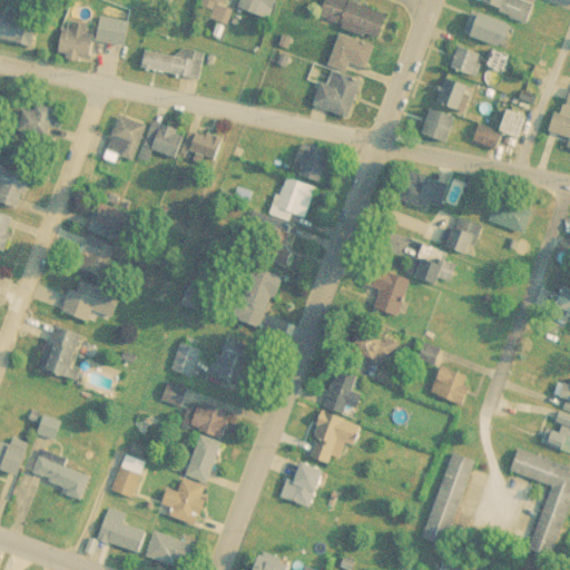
[(203,0),(200,9),(229,17),(234,0),(203,0)]
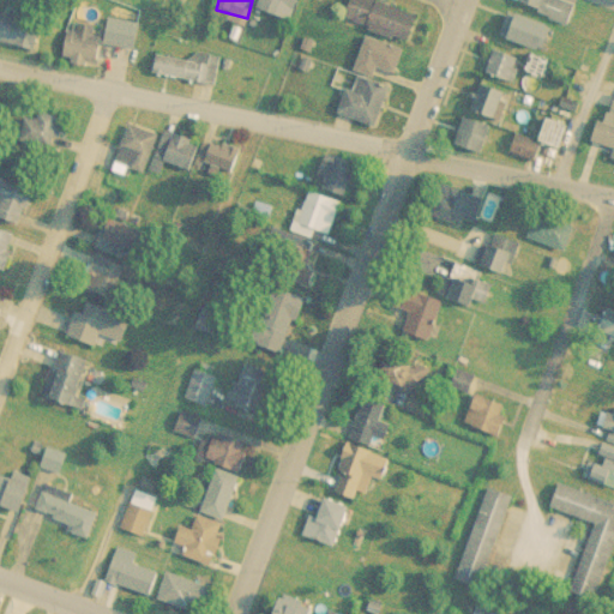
[(284,8),(294,12),(298,0),(258,0),(256,10),(281,18),(284,8)]
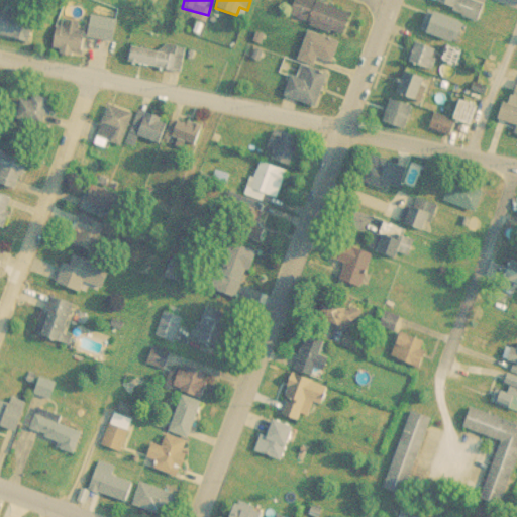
[(343,34),(350,12),(311,0),(294,0),(289,17),(343,34)]
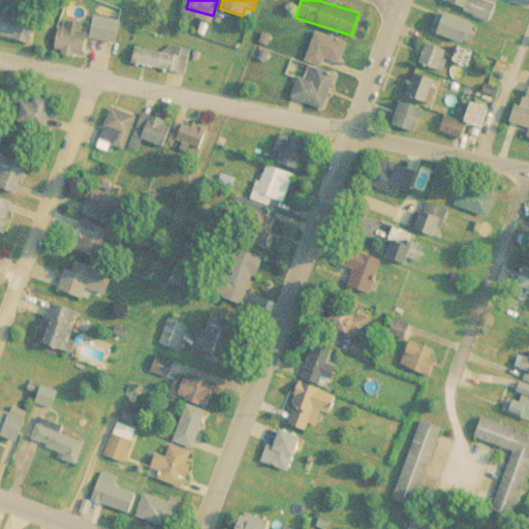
[(491,20),(496,4),(480,0),(440,0),(439,4),(491,20)]
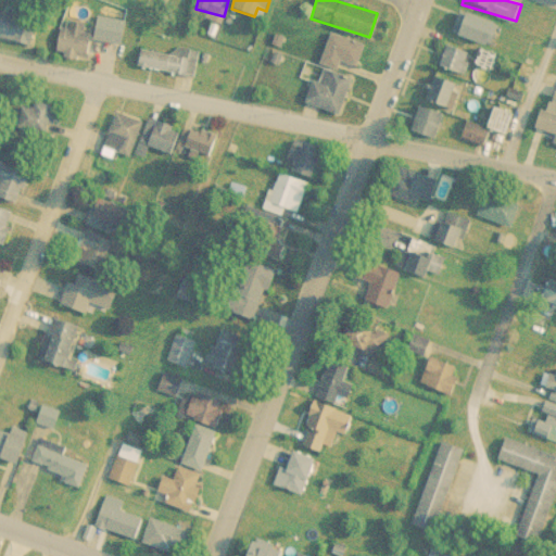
[(40,16),(10,10),(9,17),(0,15),(0,40),(34,48),(40,16)]
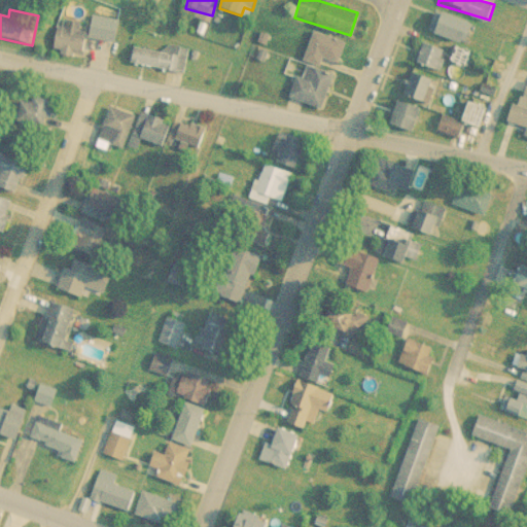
[(428,33),(465,44),(472,24),(435,11),(428,33)]
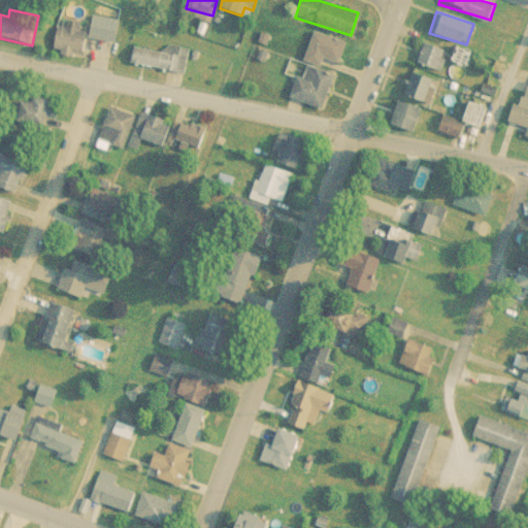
[(56,55),(87,57),(88,24),(57,23),(56,55)]
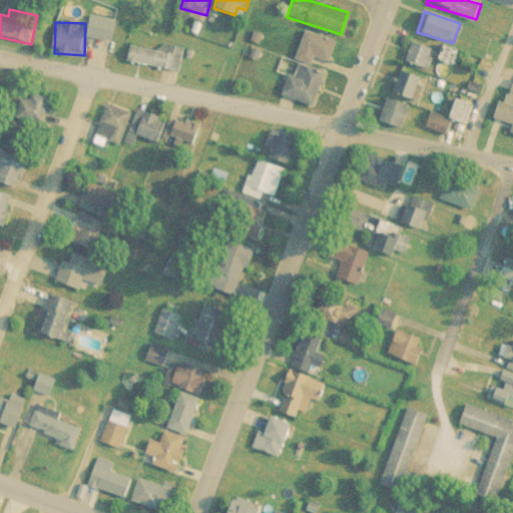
[(337,42),(304,31),(295,60),(312,65),(315,58),(330,63),(337,42)]
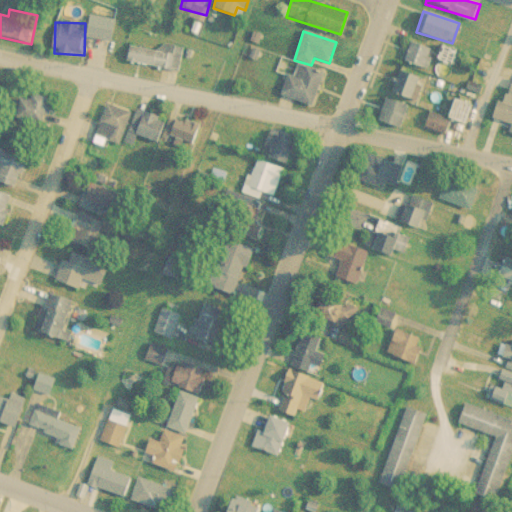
[(435,51),(411,43),(404,62),(428,70),(435,51)]
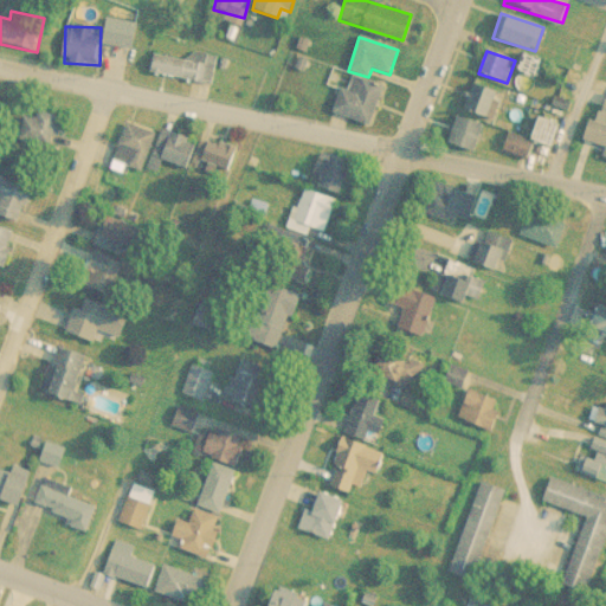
[(212,86),(217,58),(193,53),(192,63),(152,56),(148,75),(212,86)]
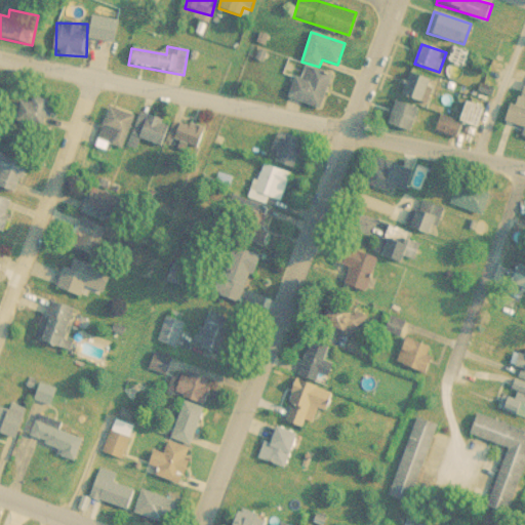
[(322,109),(332,75),(305,68),(301,79),(295,78),(289,99),(322,109)]
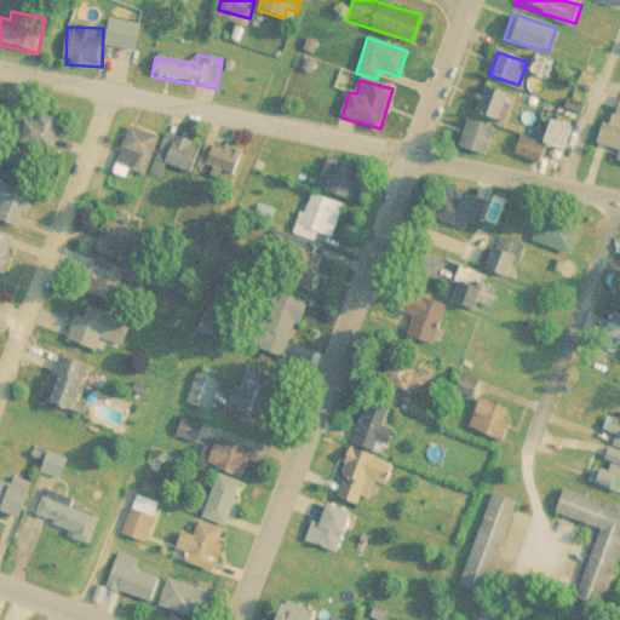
[(515,97),(483,86),(474,114),(505,125),(515,97)]
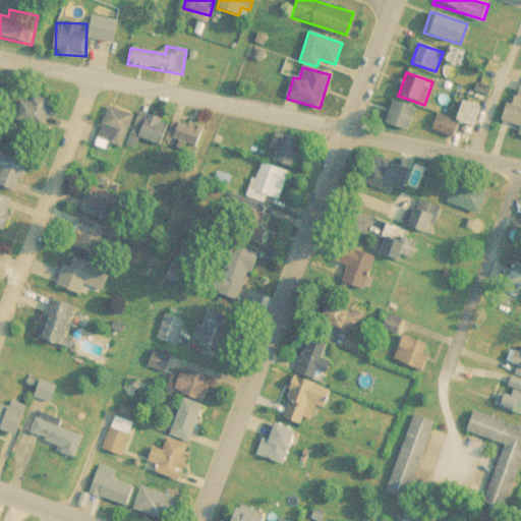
[(520,80),(518,80),(506,124),(520,128),(517,136),(520,137),(520,80)]
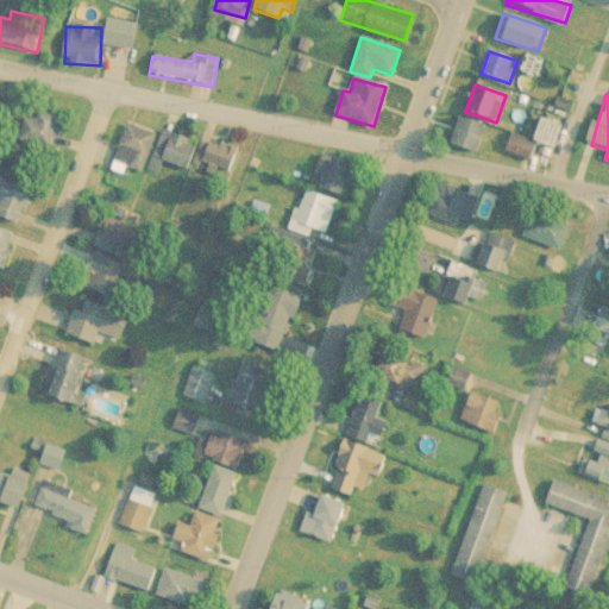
[(24,145),(56,145),(56,115),(24,115),(24,145)]
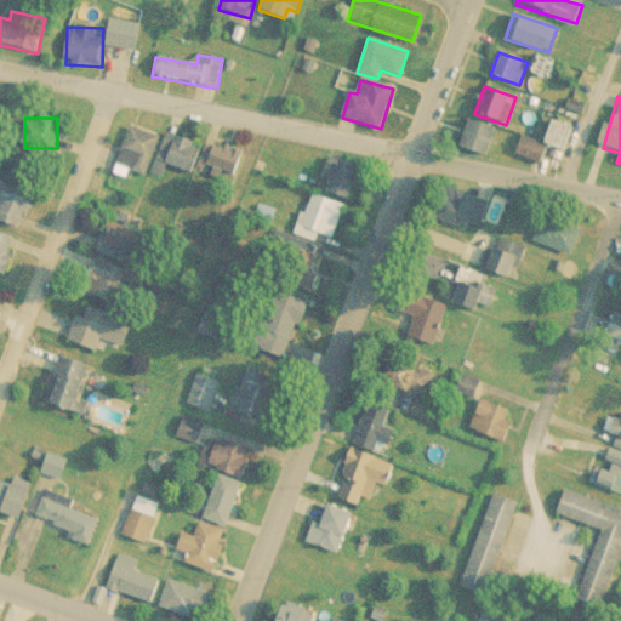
[(541,165),(548,146),(567,153),(575,130),(553,121),(543,146),(522,137),(514,155),(541,165)]
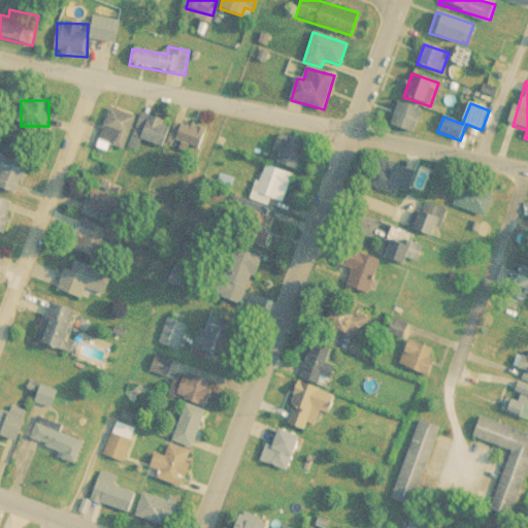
[(422,108),(398,104),(394,129),(418,133),(422,108)]
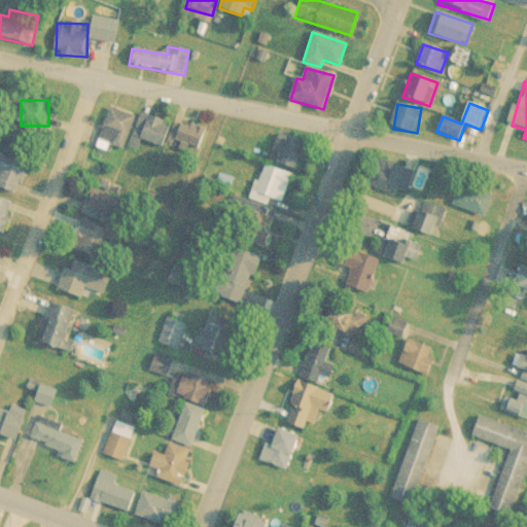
[(135,117),(109,109),(98,141),(124,150),(135,117)]
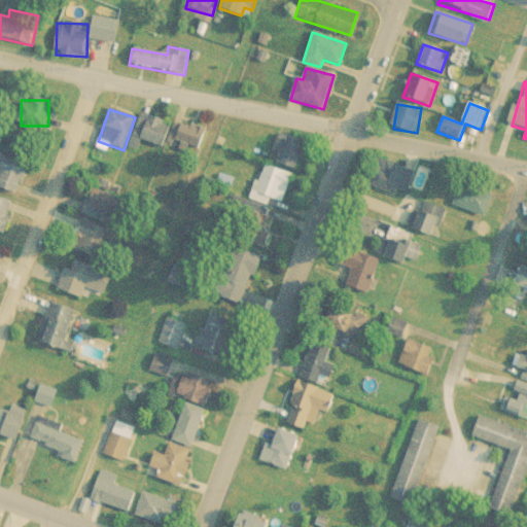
[(129,148),(137,151),(141,140),(163,148),(172,125),(141,113),(129,148)]
